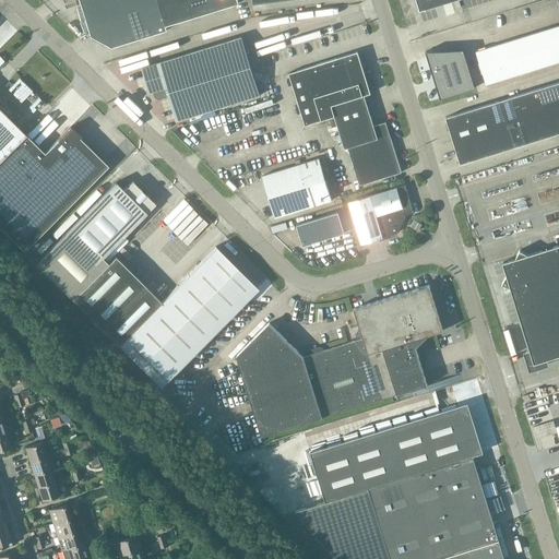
[(238,0),(80,0),(92,36),(113,47),(168,31),(166,26),(239,3),(238,0)]
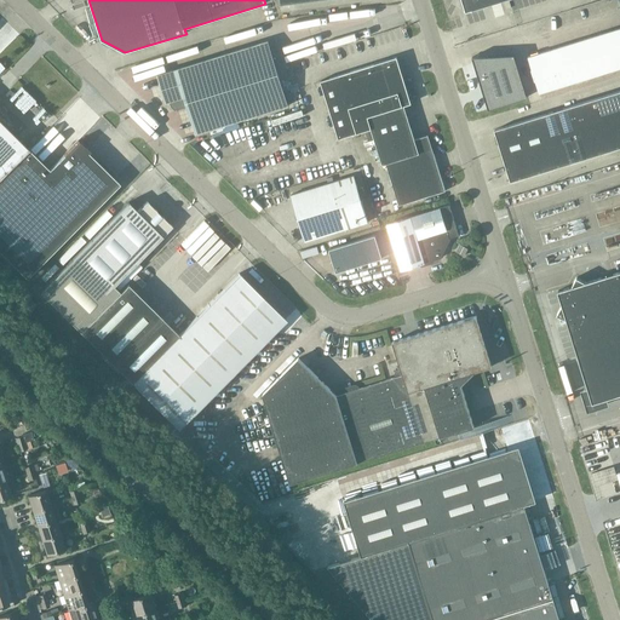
[(461,0),(466,12),(505,0),(461,0)]
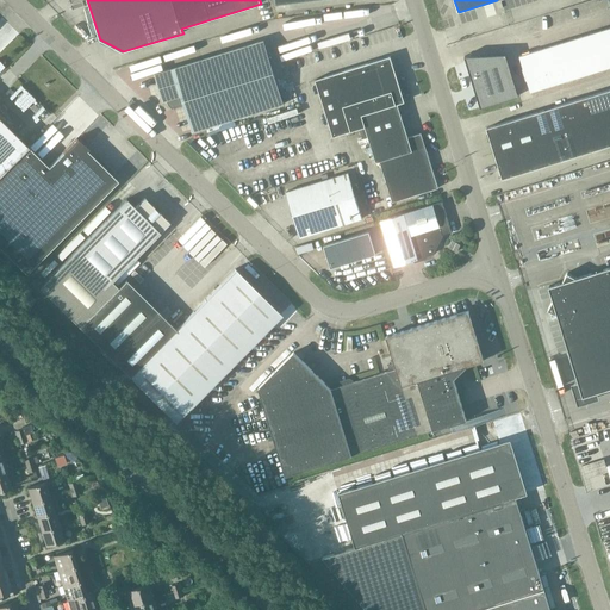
[(609,27),(520,56),(530,92),(609,67),(609,27)]
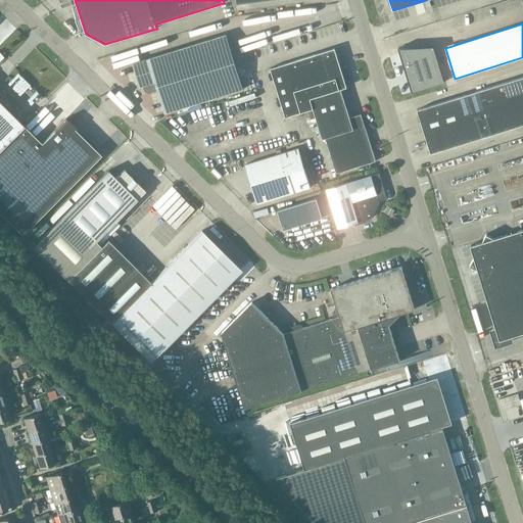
[(244,33),(246,44),(274,39),(272,28),(244,33)]
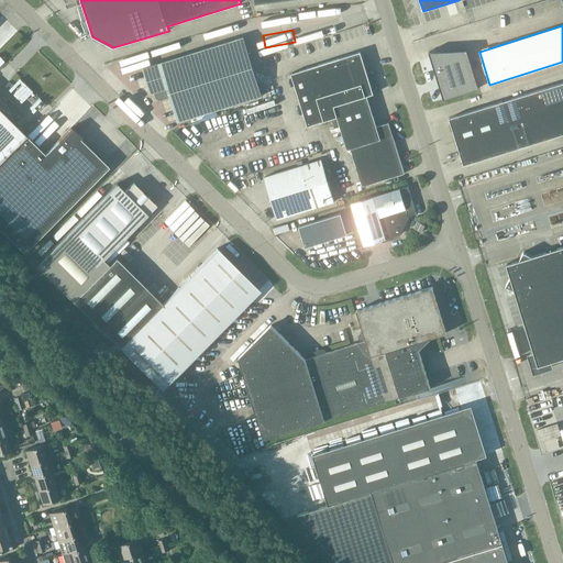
[(247,50),(197,65),(194,53),(143,68),(151,94),(154,92),(155,97),(159,100),(170,97),(178,122),(262,96),(247,50)]
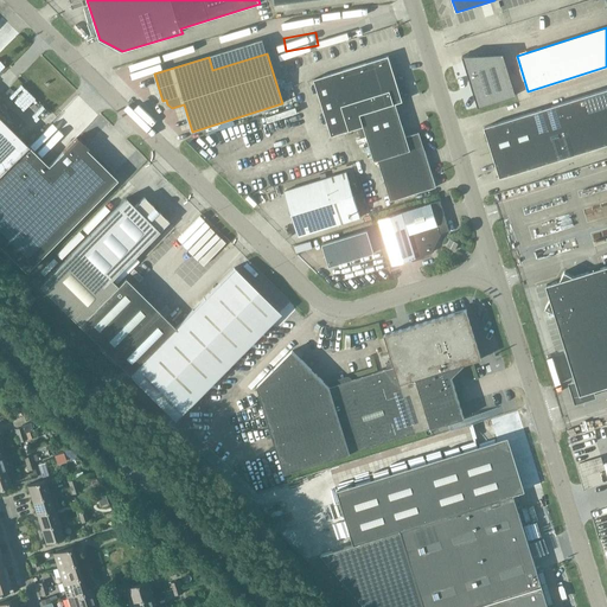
[(477,56),(462,56),(468,76),(468,77),(478,108),(517,96),(504,53),(478,55),(477,55),(477,56)]
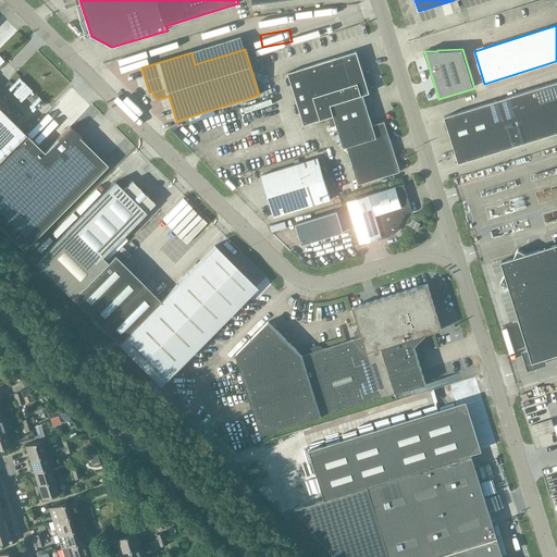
[(370,94),(357,51),(288,73),(305,125),(329,118),(332,127),(336,125),(344,148),(347,147),(359,185),(400,172),(385,122),(373,125),(363,95),(370,94)]
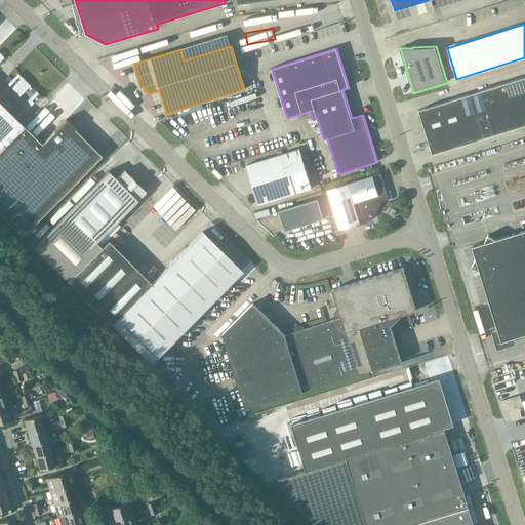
[(111,81),(117,87),(121,83),(114,77),(111,81)]
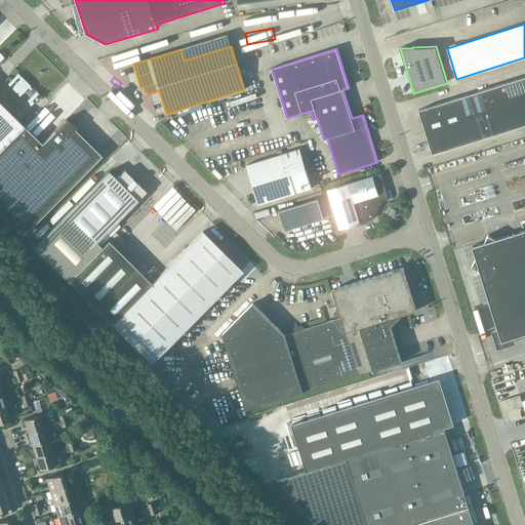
[(524,77),(418,111),(426,132),(433,154),(524,125),(524,77)]
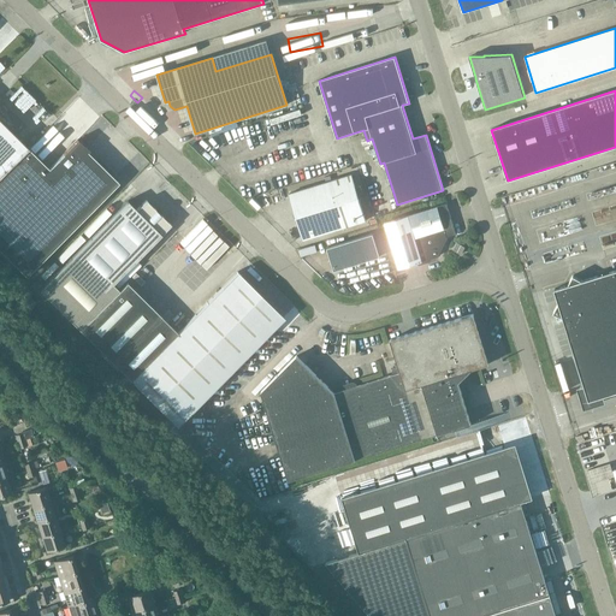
[(148,104),(143,108),(160,125),(165,120),(148,104)]
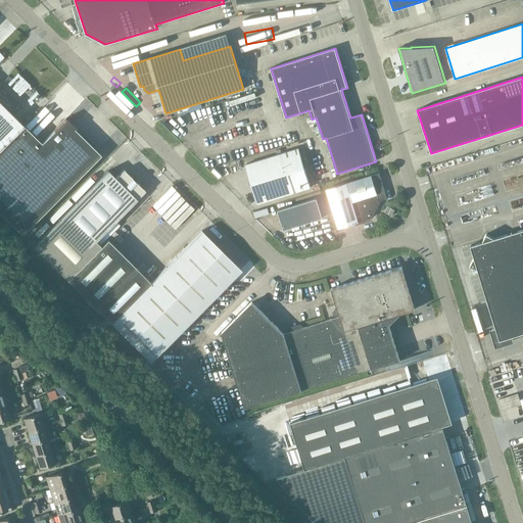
[(232,99),(258,93),(257,89),(231,95),(232,99)]
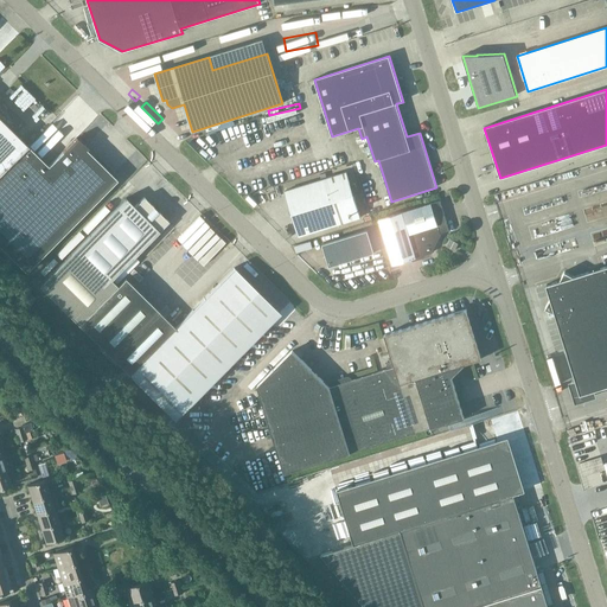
[(49,166),(27,146),(0,173),(0,247),(26,273),(117,180),(87,149),(88,148),(85,146),(77,138),(76,140),(75,139),(49,166)]
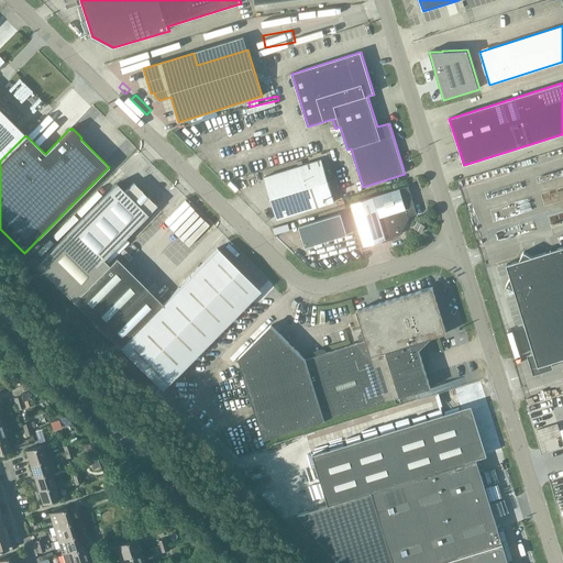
[(277,220),(334,202),(322,159),(264,177),(277,220)]
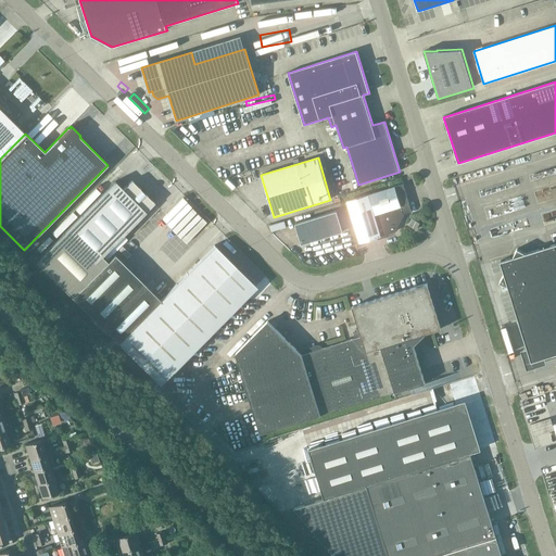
[(115,181),(36,262),(103,328),(146,286),(114,255),(108,262),(101,256),(154,203),(131,180),(123,189),(115,181)]
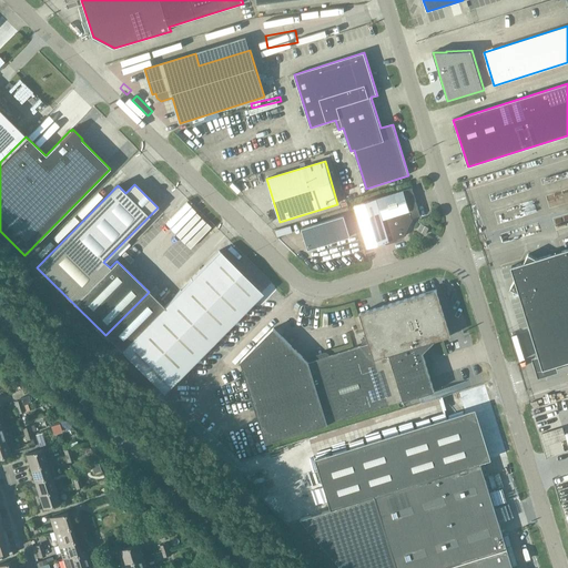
[(368,249),(404,237),(413,221),(412,219),(421,216),(412,189),(376,200),(376,199),(355,205),(368,249)]
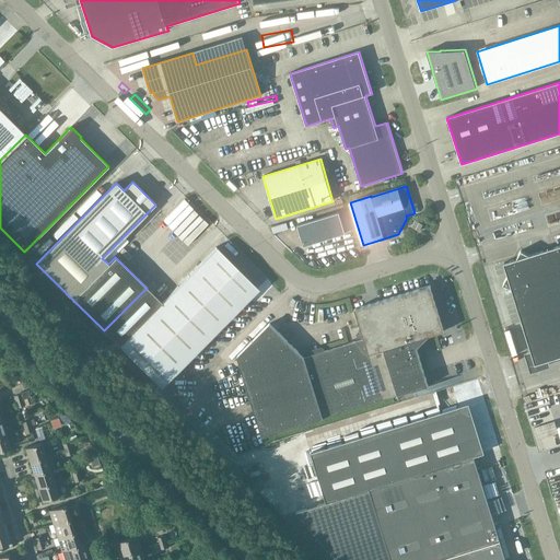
[(492,210),(503,209),(502,201),(492,201),(492,210)]
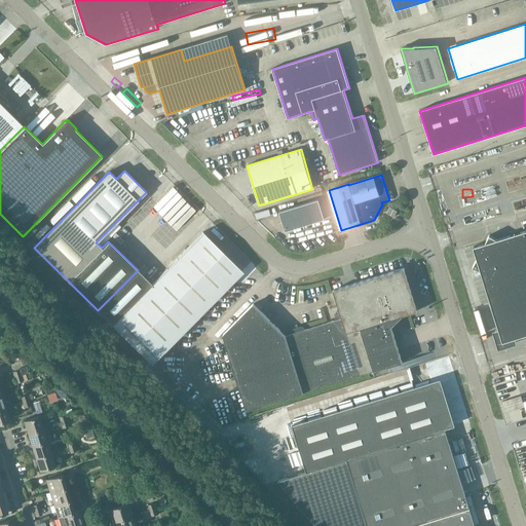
[(279,212),(286,231),(325,219),(318,199),(279,212)]
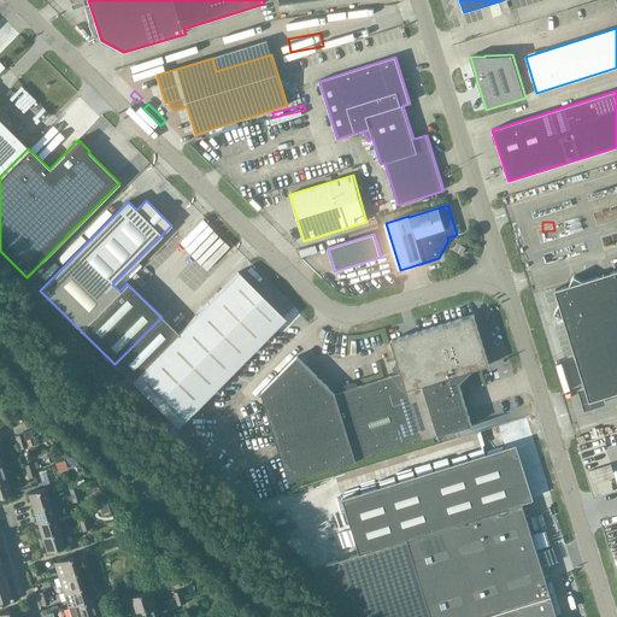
[(463,256),(465,251),(466,248),(458,244),(454,251),(463,256)]
